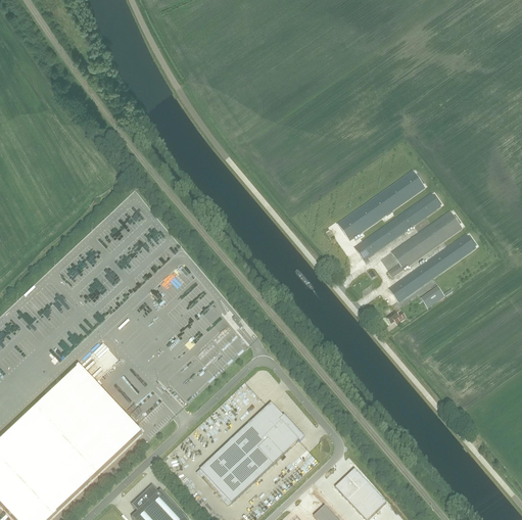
[(412,169),(336,222),(348,239),(424,186),(412,169)]
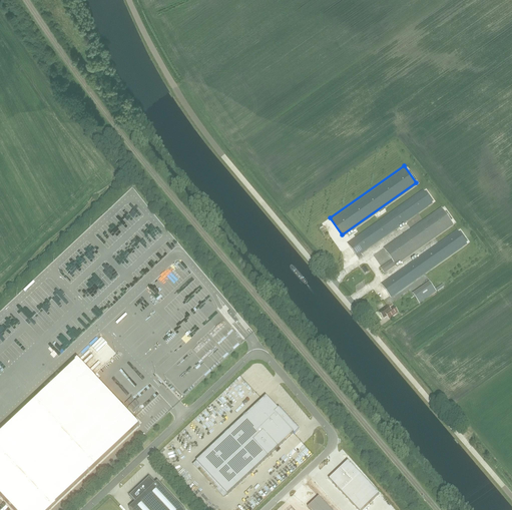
[(360,250),(405,219),(432,200),(422,187),(347,240),(356,253),(358,257),(362,253),(360,250)]
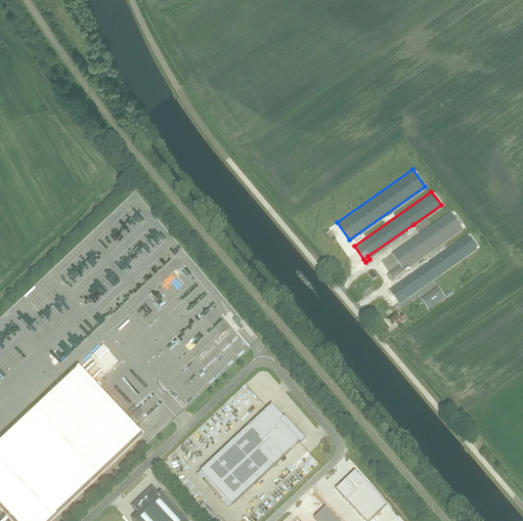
[(463,226),(460,222),(453,214),(450,209),(391,251),(399,263),(387,271),(391,277),(463,226)]
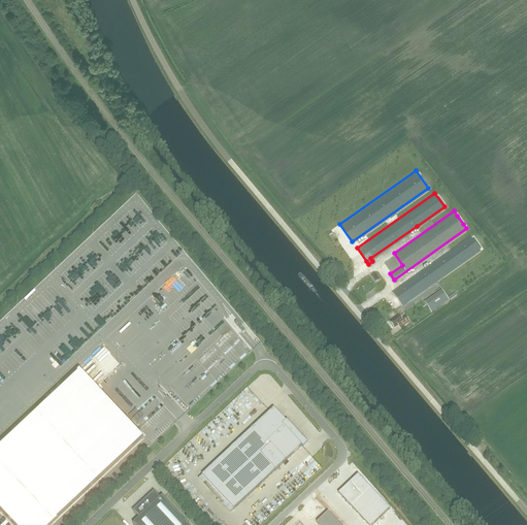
[(469,234),(442,254),(391,290),(401,303),(480,249),(469,234)]
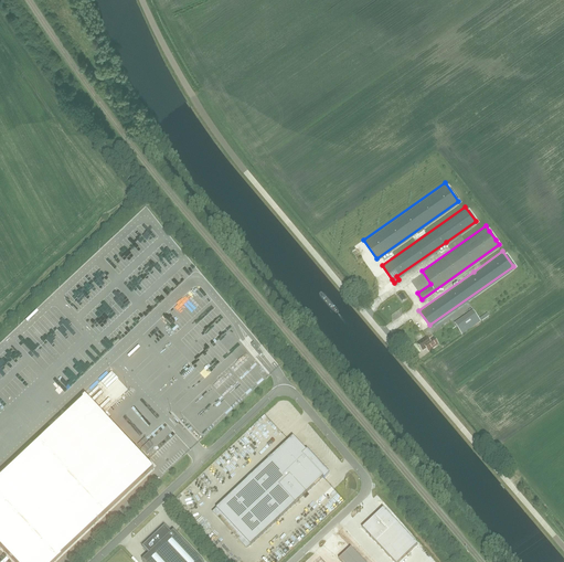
[(479,318),(472,309),(455,322),(461,331),(479,318)]
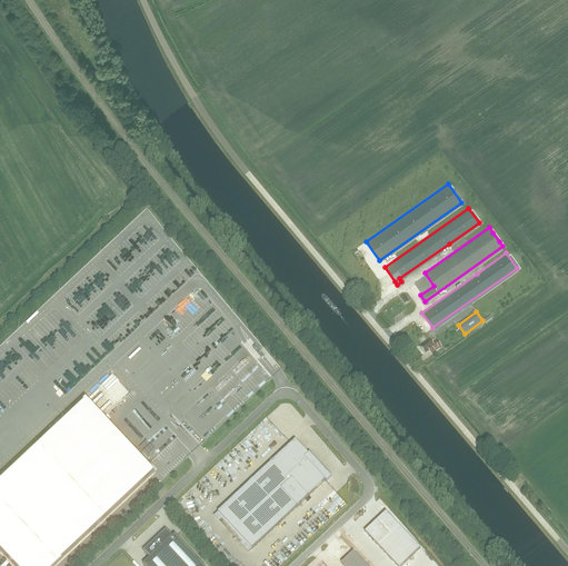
[(430,351),(435,347),(440,344),(436,337),(431,340),(429,337),(419,344),(425,350),(428,348),(430,351)]
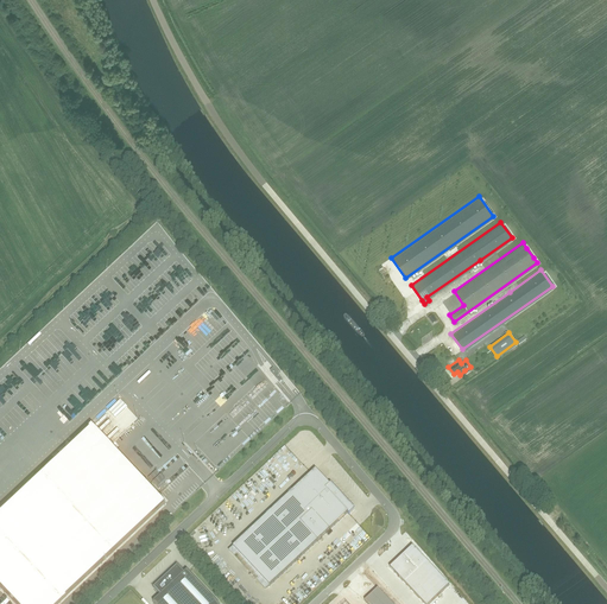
[(269,368),(273,373),(278,379),(282,376),(277,370),(272,366),(269,368)]
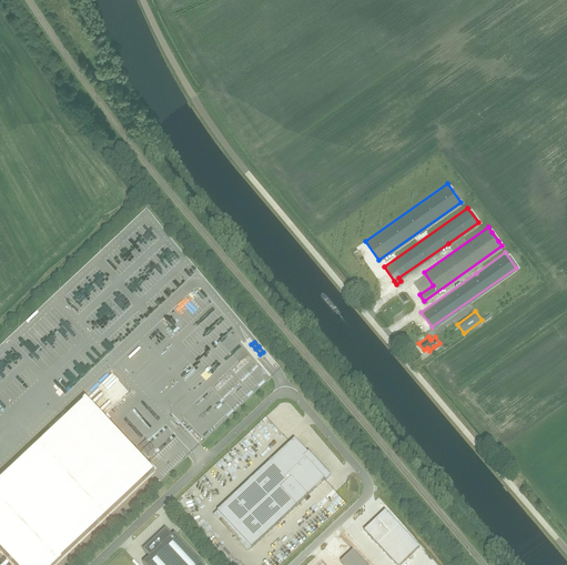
[(67,412),(63,415),(37,440),(36,441),(0,474),(0,548),(14,564),(50,564),(88,531),(104,514),(153,468),(85,395),(67,412)]
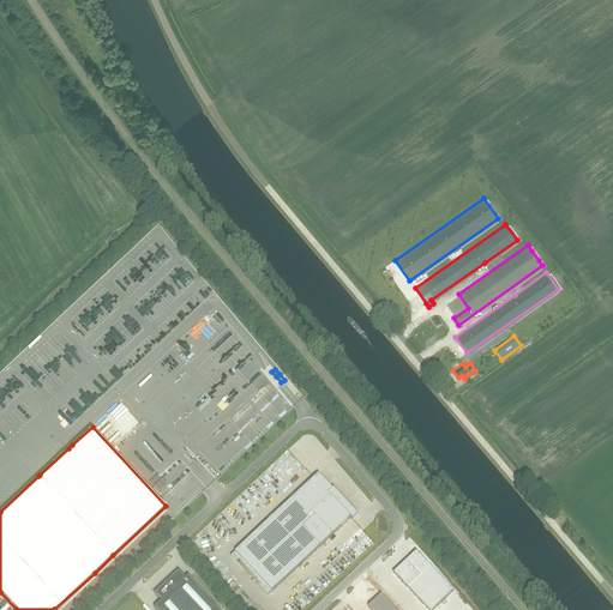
[(318,471),(234,549),(271,589),(350,515),(352,517),(358,511),(332,484),(331,485),(318,471)]
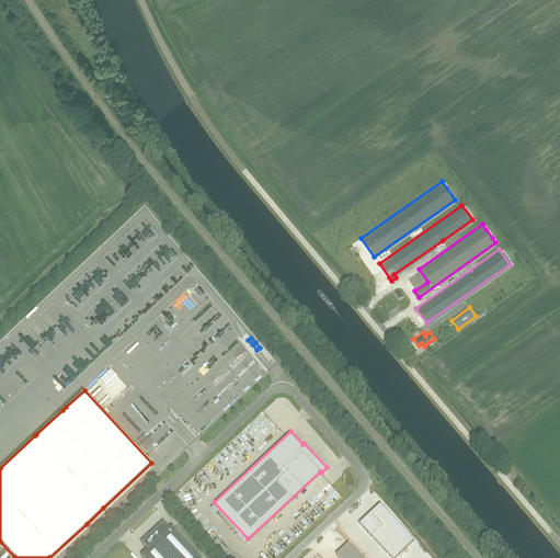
[(148,436),(140,444),(145,448),(152,442),(148,436)]
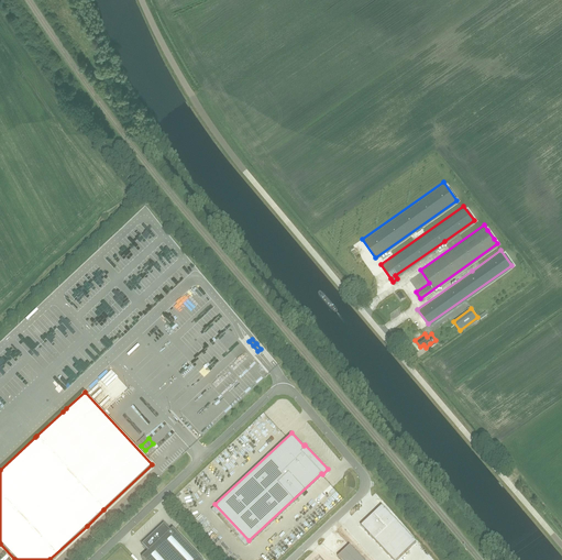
[(381,504),(360,524),(394,559),(415,540),(381,504)]
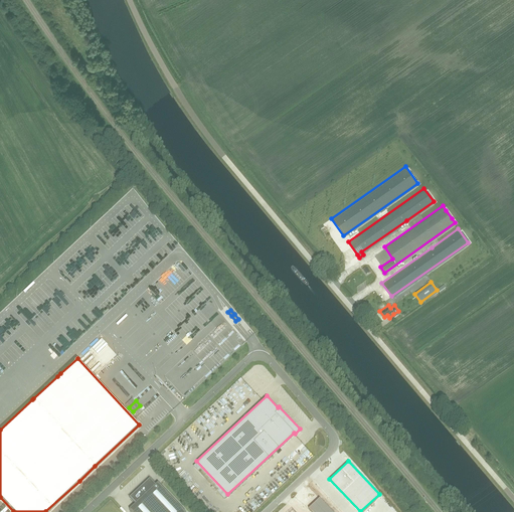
[(136,502),(129,508),(132,511),(183,511),(185,511),(157,481),(155,484),(149,478),(130,496),(136,502)]
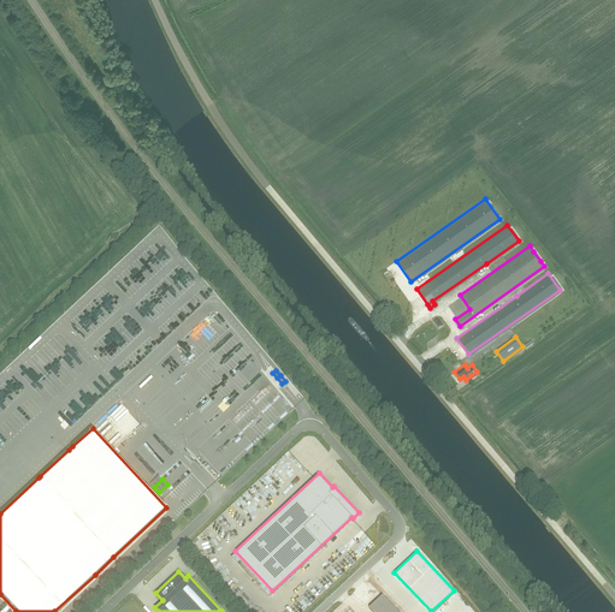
[(373,611),(384,611),(392,605),(382,594),(368,606),(373,611)]
